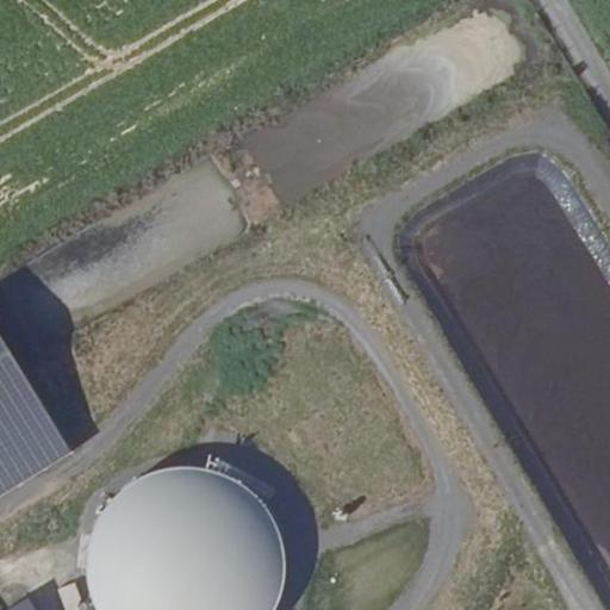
[(0,337),(0,496),(72,453),(0,337)]
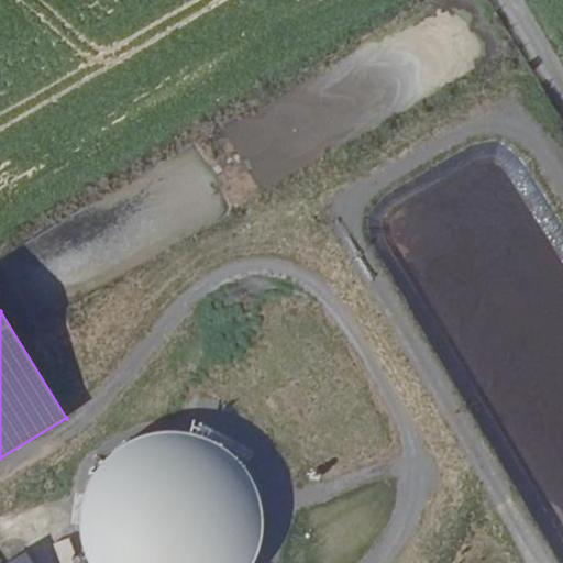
[(173,431),(129,437),(94,468),(84,496),(80,526),(88,562),(251,562),(258,549),(261,514),(254,477),(235,454),(211,439),(173,431)]
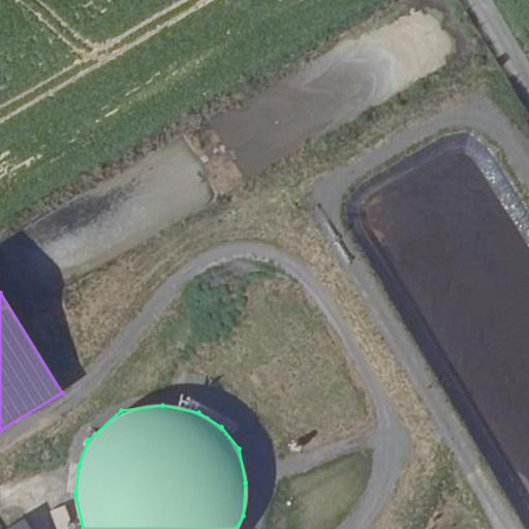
[(61,528),(47,503),(4,528),(61,528)]
